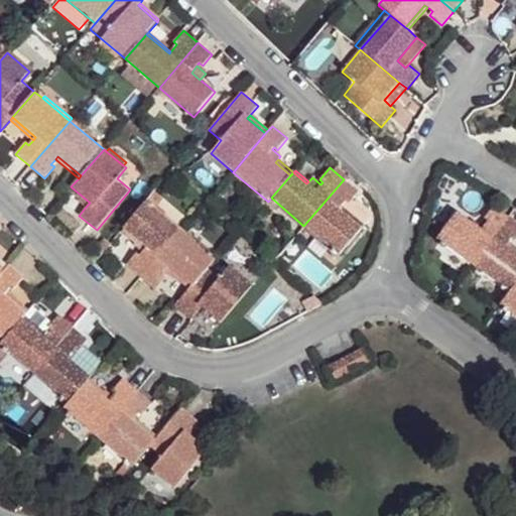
[(344,179),(304,225),(333,249),(339,254),(371,217),(351,200),(358,191),(344,179)]
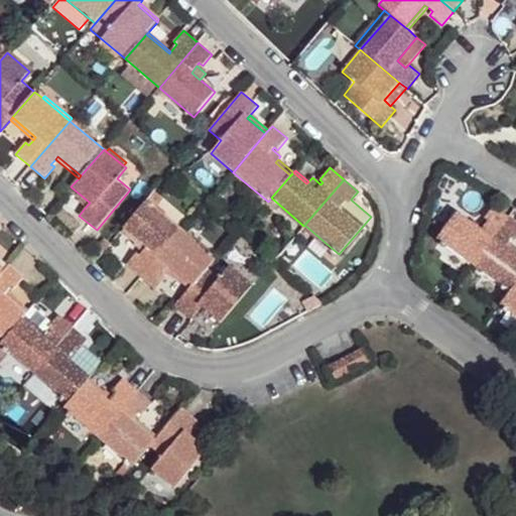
[(72,187),(69,190),(87,206),(90,203),(72,187)]
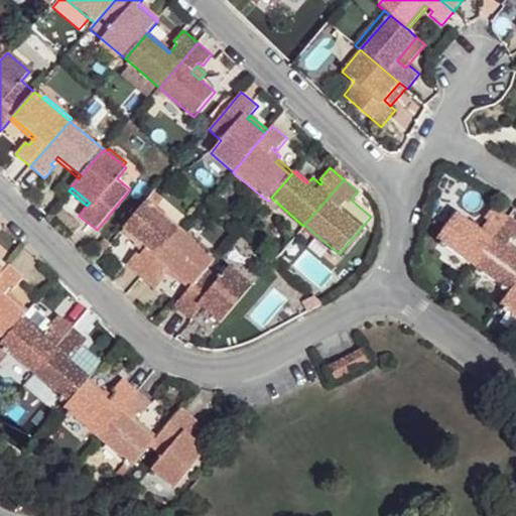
[(155,192),(146,203),(180,232),(182,229),(157,208),(164,200),(155,192)]
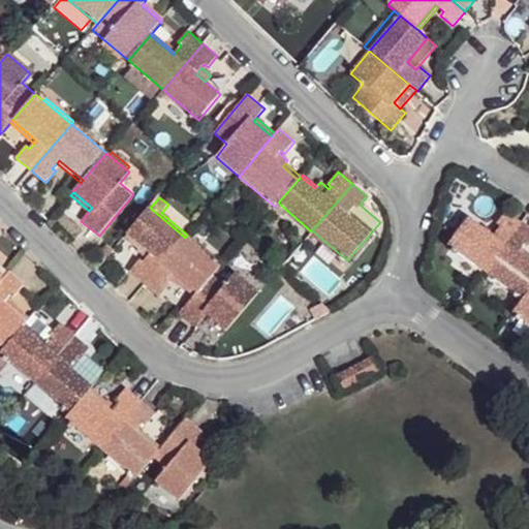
[(150,208),(127,235),(150,254),(147,257),(143,262),(139,259),(129,272),(144,285),(185,238),(150,208)]
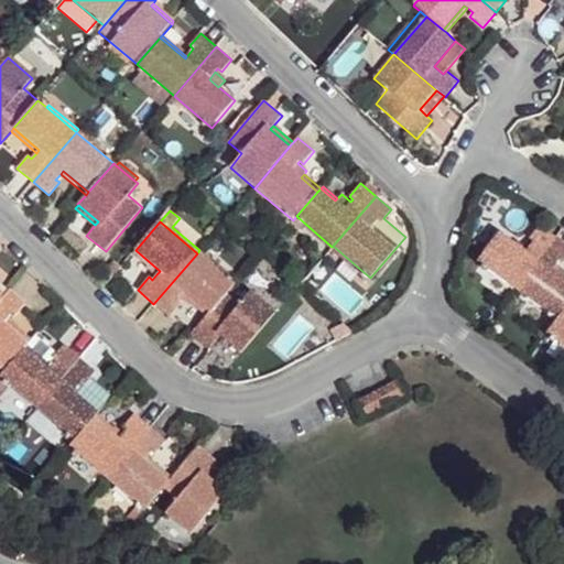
[(331,249),(332,247),(305,224),(303,227),(331,250),(331,249)]
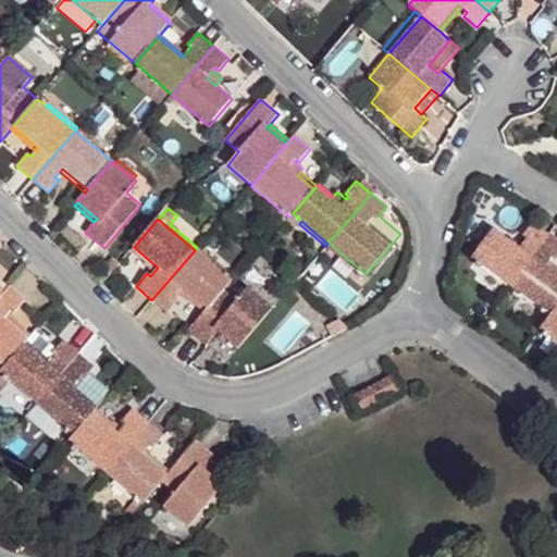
[(519,248),(493,230),(471,259),(511,287),(548,234),(532,222),(522,236),(527,238),(519,248)]
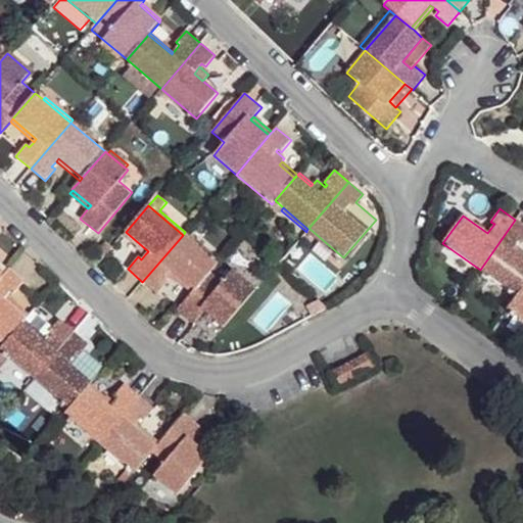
[(480,270),(515,296),(522,285),(522,258),(512,250),(515,246),(519,241),(522,243),(522,241),(522,226),(515,220),(480,270)]
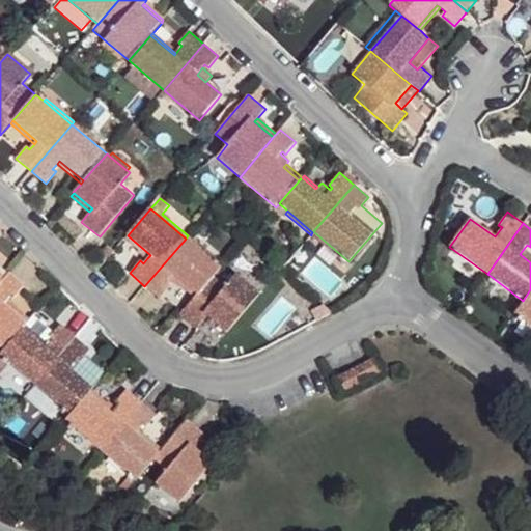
[(312,232),(311,234),(340,259),(342,256),(313,231),(312,232)]
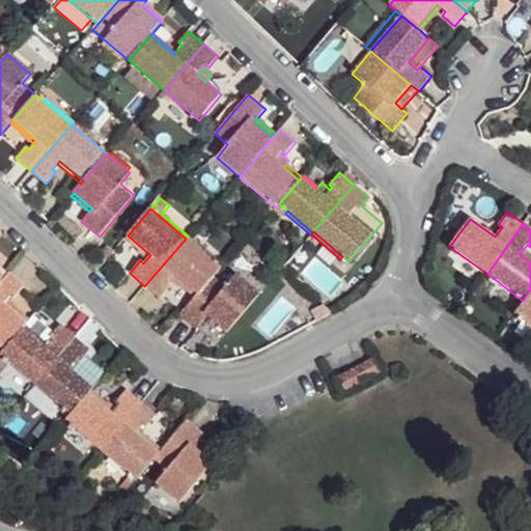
[(124,239),(147,258),(150,255),(128,235),(124,239)]
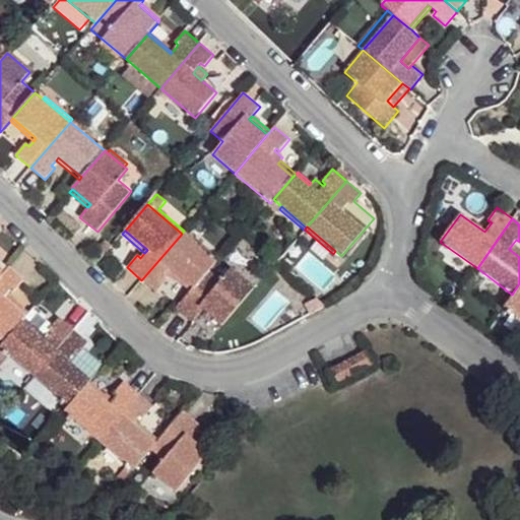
[(182,234),(207,256),(210,253),(184,231),(182,234)]
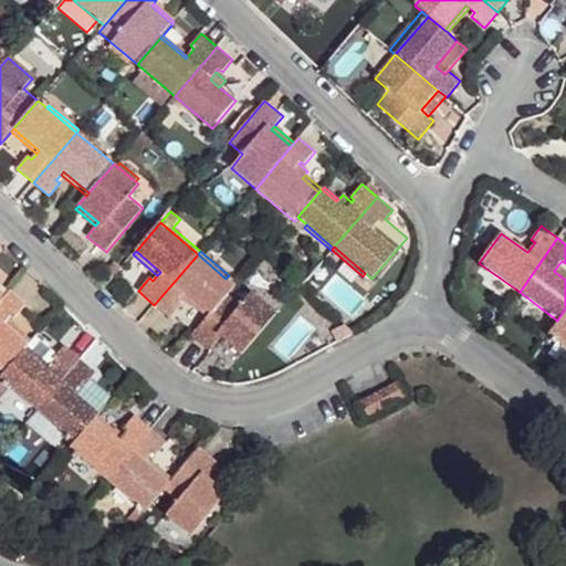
[(154,305),(170,318),(181,305),(178,302),(182,297),(186,293),(210,314),(234,286),(198,254),(154,305)]
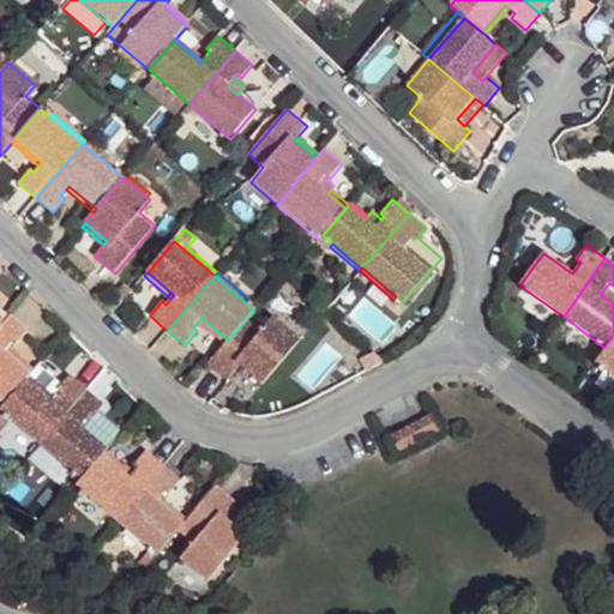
[(115,299),(121,304),(131,290),(126,286),(115,299)]
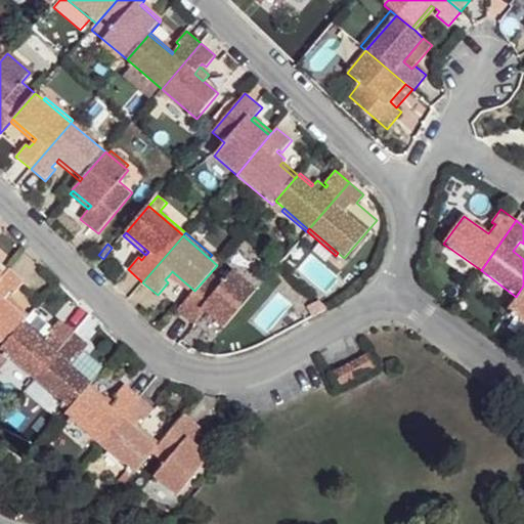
[(513,251),(523,259),(523,253),(516,247),(513,251)]
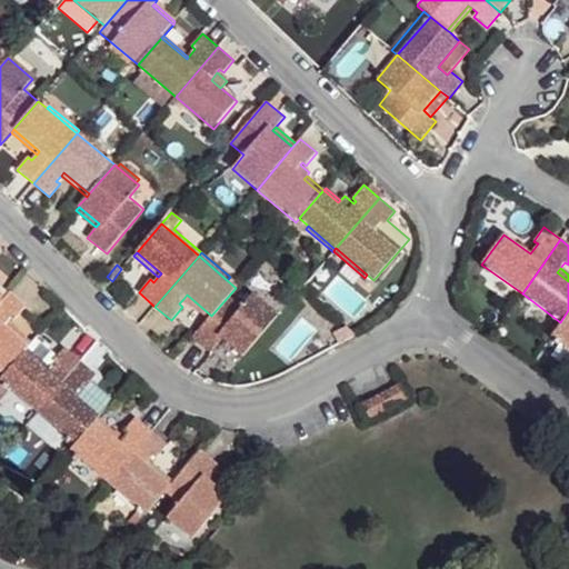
[(26,306),(10,292),(5,298),(2,301),(0,302),(0,372),(3,376),(29,346),(3,325),(7,321),(11,316),(15,319),(26,306)]
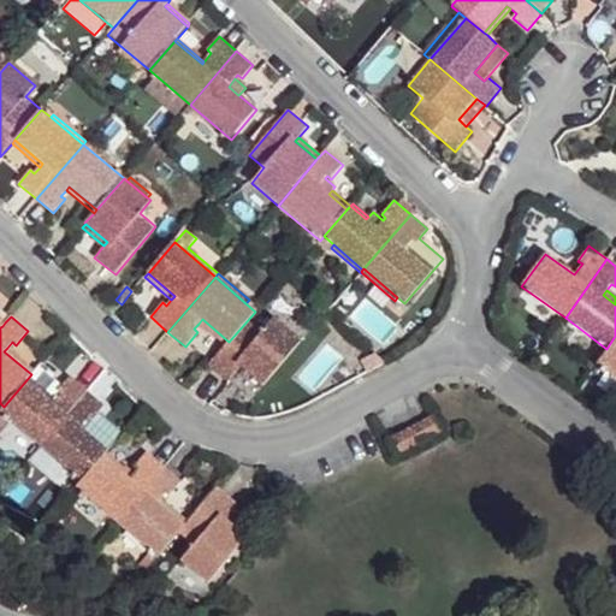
[(225,347),(229,342),(202,319),(199,324),(225,347)]
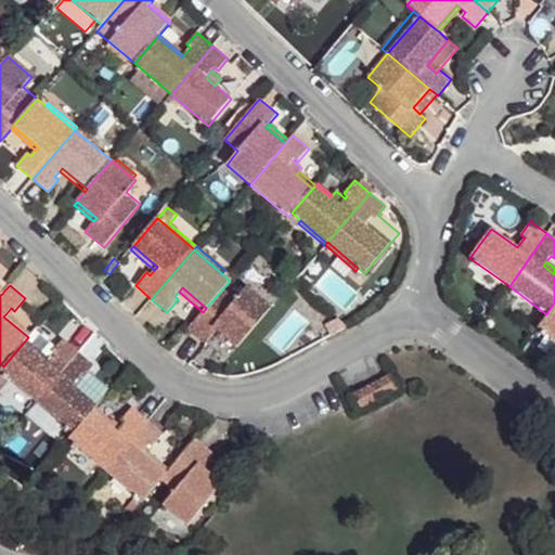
[(203,312),(188,330),(206,345),(217,331),(237,348),(271,308),(247,287),(235,300),(223,289),(206,308),(203,312)]
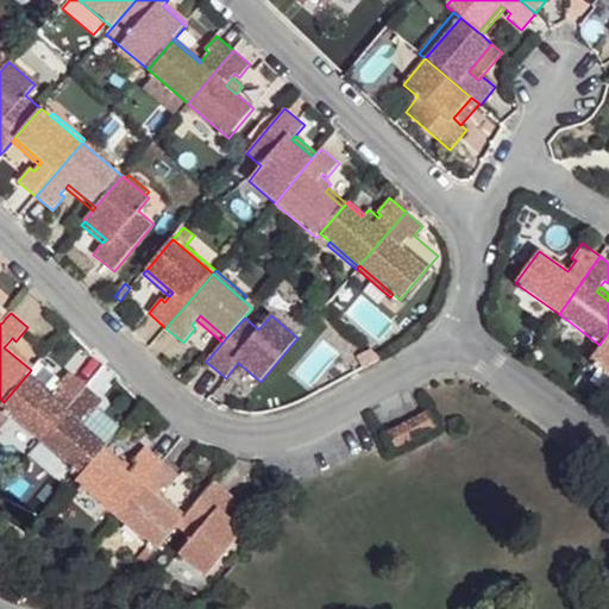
[(608,332),(600,345),(589,360),(608,374),(608,332)]
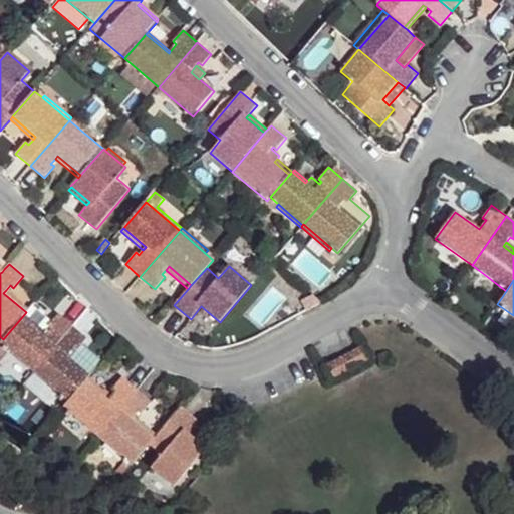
[(26,312),(28,310),(6,290),(3,293),(26,312)]
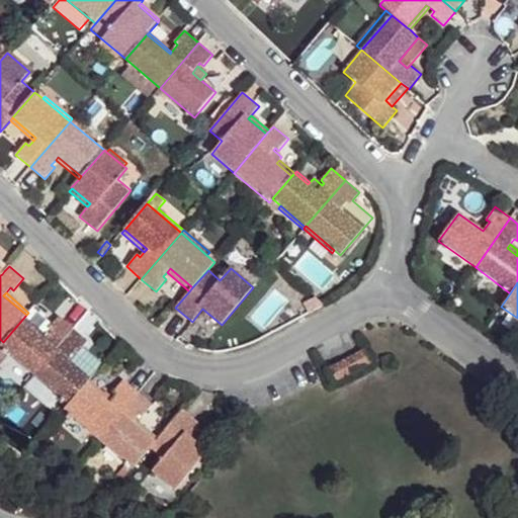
[(52,325),(32,308),(28,313),(26,315),(3,342),(0,345),(0,365),(8,355),(33,376),(73,330),(59,317),(52,325)]
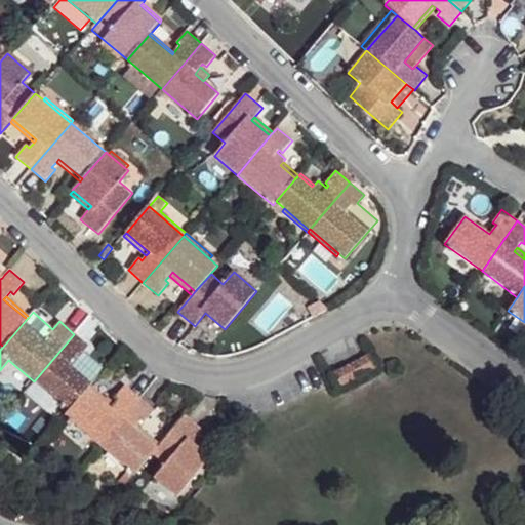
[(74,334),(34,381),(68,410),(87,389),(89,386),(91,384),(69,364),(71,361),(76,356),(78,358),(88,346),(74,334)]
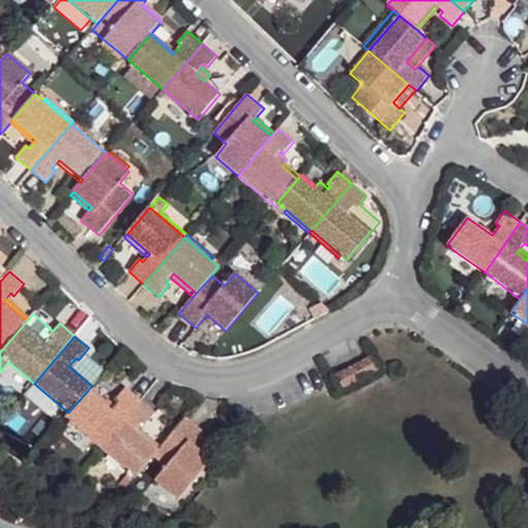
[(370,357),(333,377),(340,391),(378,370),(370,357)]
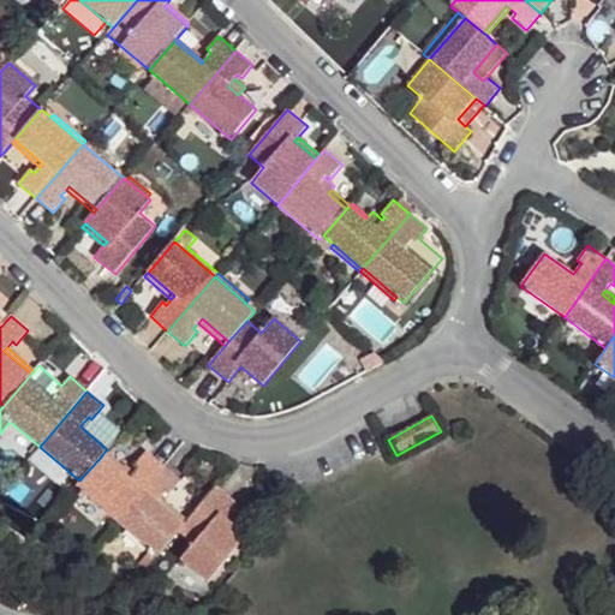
[(81,427),(107,449),(109,446),(83,423),(81,427)]
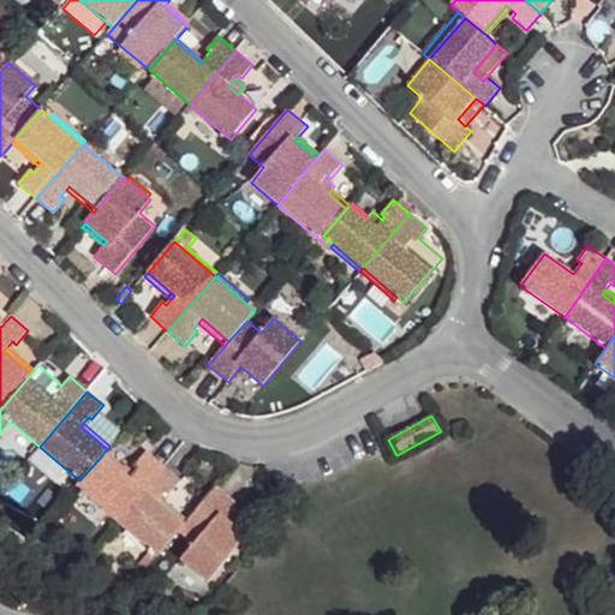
[(130,478),(102,455),(79,481),(75,487),(117,521),(163,466),(147,452),(133,466),(138,470),(132,476),(130,478)]
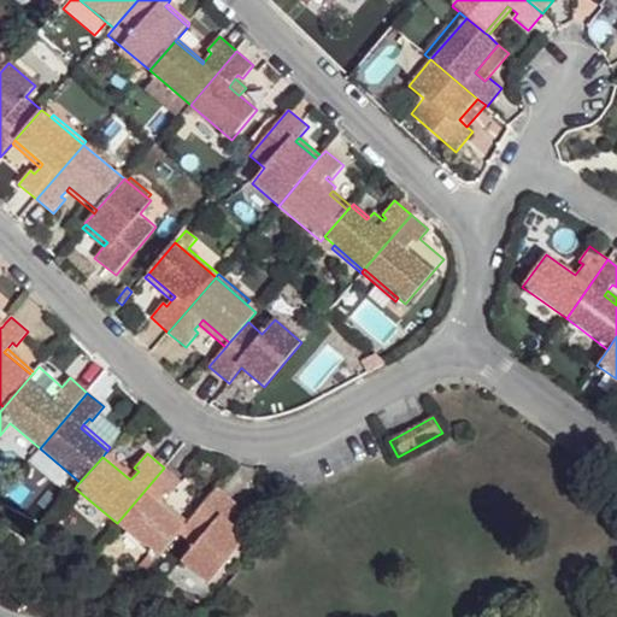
[(105,453),(103,457),(130,480),(133,477),(105,453)]
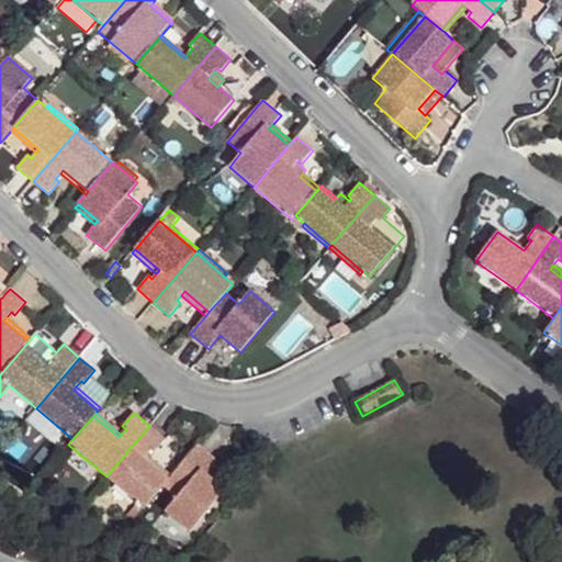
[(107,476),(144,508),(161,486),(168,480),(144,459),(146,456),(152,450),(154,452),(165,439),(149,426),(107,476)]
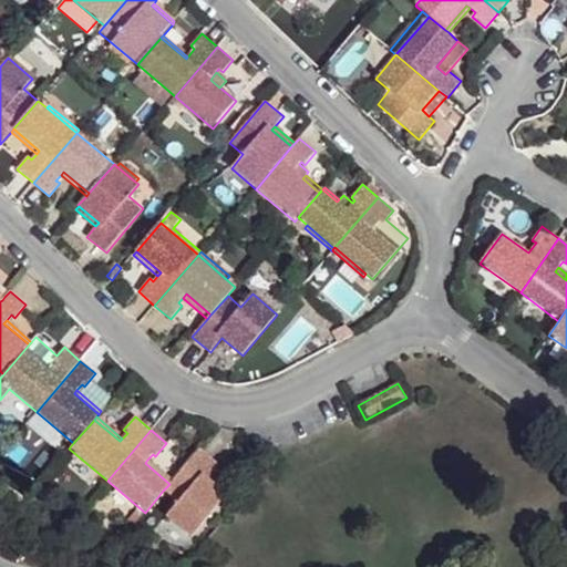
[(169,484),(163,491),(177,503),(166,516),(192,538),(228,496),(215,485),(207,477),(215,468),(218,465),(199,449),(172,481),(169,484)]
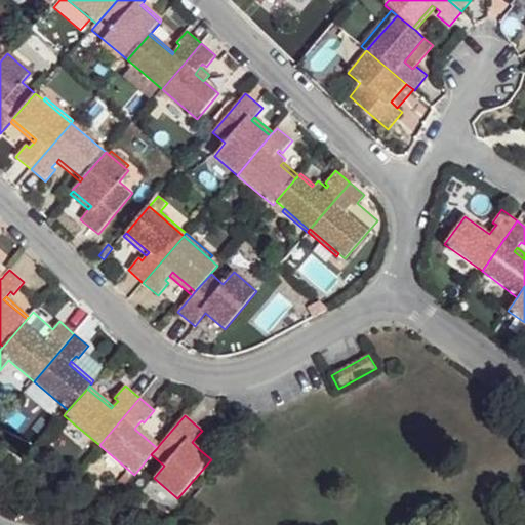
[(134,429),(157,448),(159,445),(136,426),(134,429)]
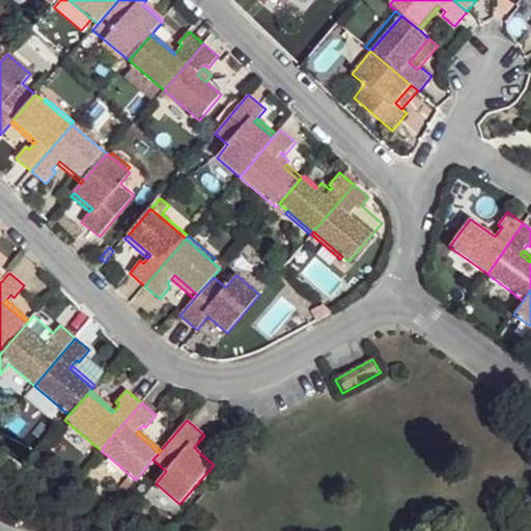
[(210,445),(201,439),(194,447),(201,454),(210,445)]
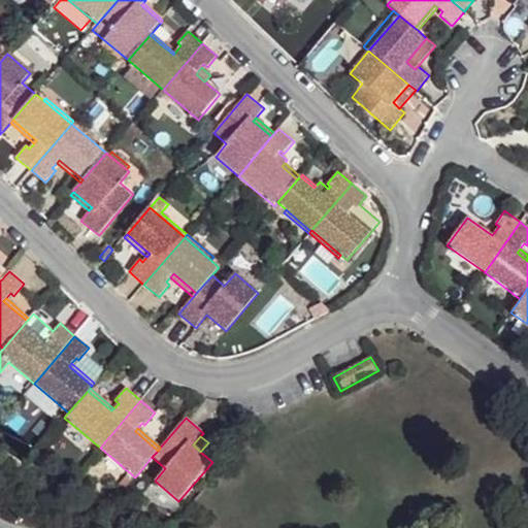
[(128,473),(117,487),(122,492),(133,477),(128,473)]
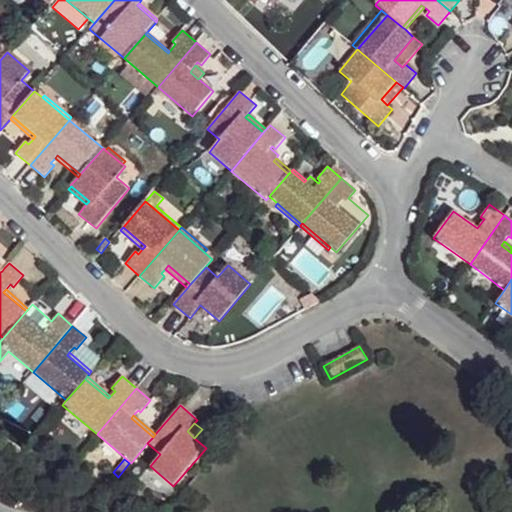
[(124,485),(121,491),(138,499),(140,493),(124,485)]
